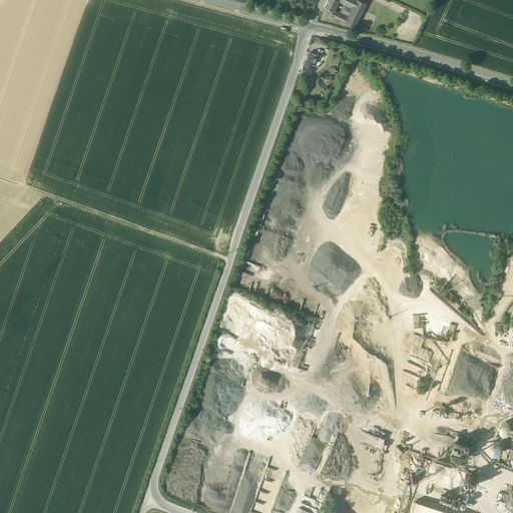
[(327,0),(325,6),(330,9),(333,10),(337,0),(327,0)]
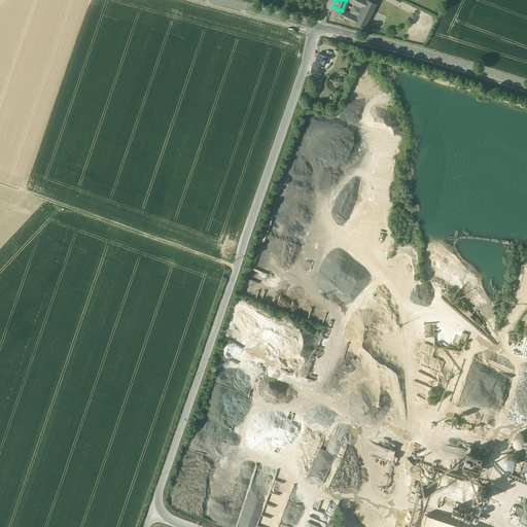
[(357,16),(354,22),(364,27),(376,3),(370,0),(364,0),(361,6),(357,16)]
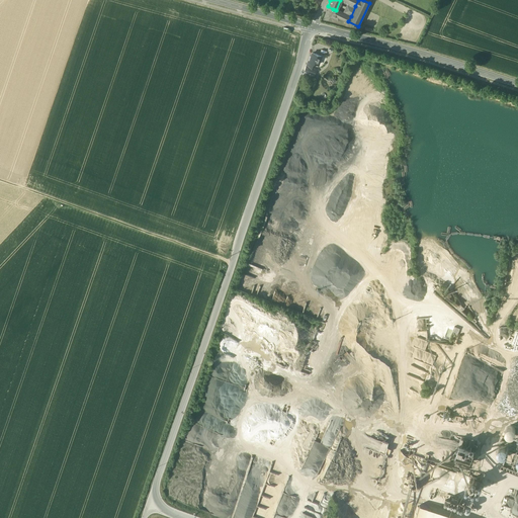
[(355,6),(348,3),(343,13),(351,16),(355,6)]
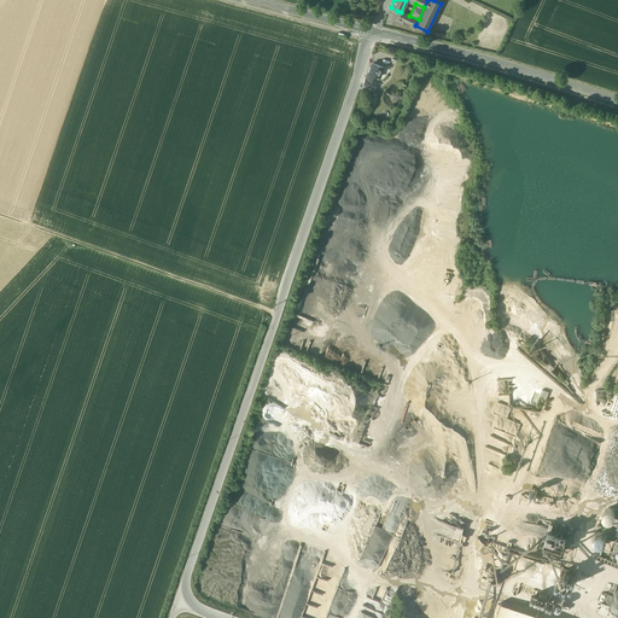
[(409,16),(401,12),(397,11),(395,16),(406,21),(415,25),(419,19),(409,16)]
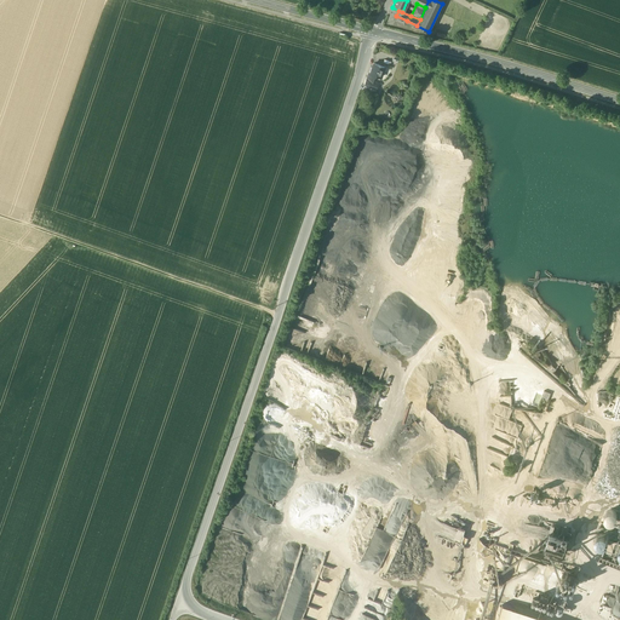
[(385,67),(374,63),(373,67),(371,67),(371,69),(372,70),(371,73),(382,76),(385,67)]
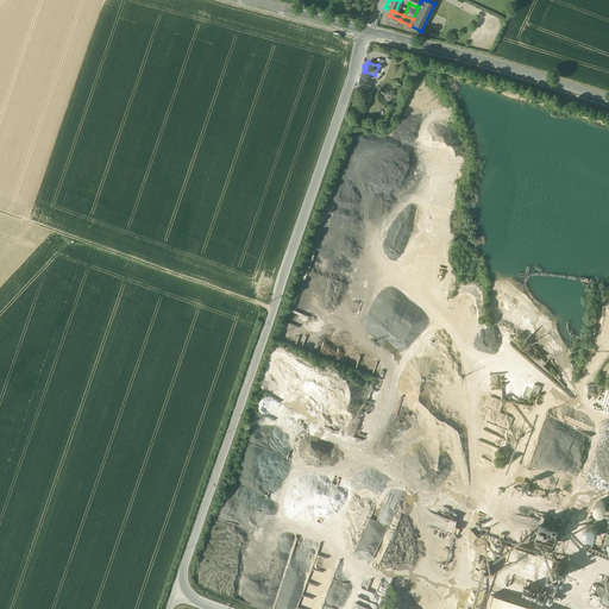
[(372,82),(359,77),(358,83),(365,86),(370,88),(372,82)]
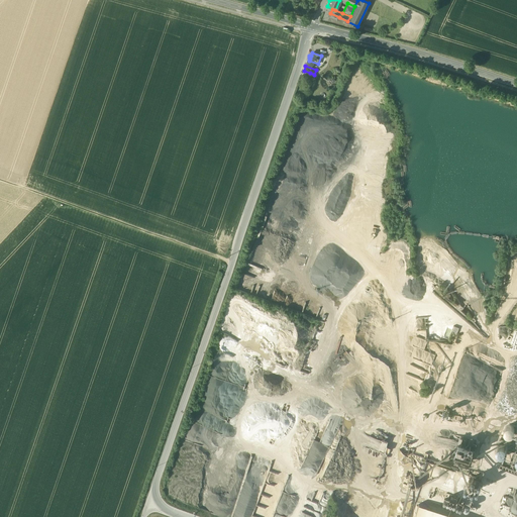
[(450,333),(456,335),(458,329),(452,327),(450,333)]
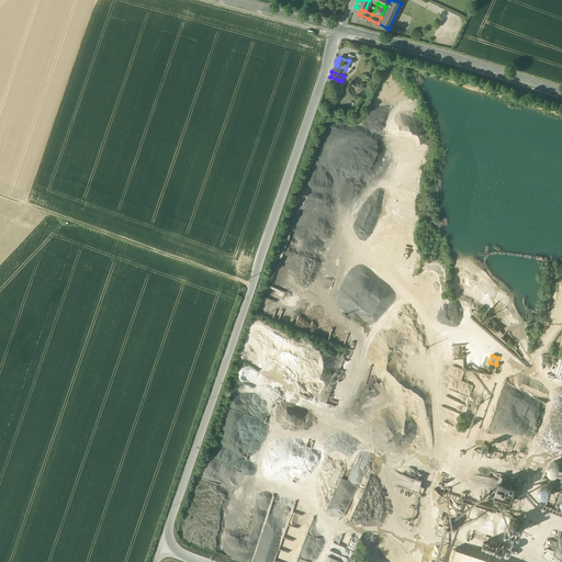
[(514,481),(503,476),(498,475),(496,482),(512,487),(513,485),(514,481)]
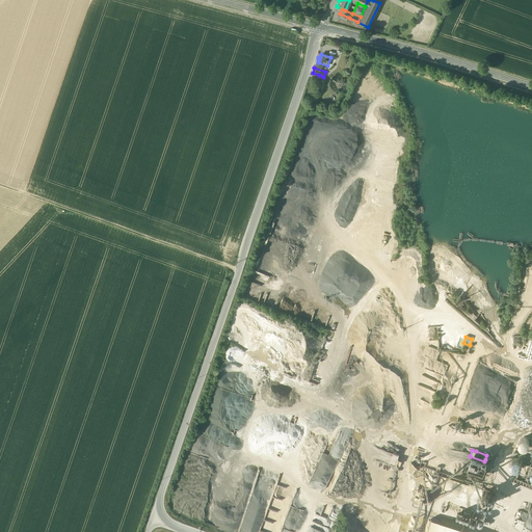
[(531,460),(513,454),(508,468),(506,475),(509,482),(531,490),(531,460)]
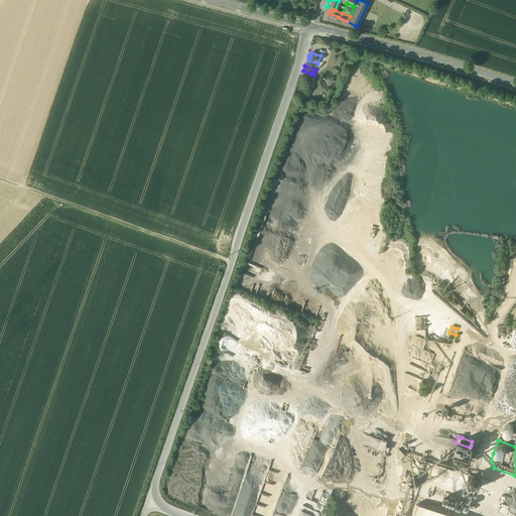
[(470,447),(456,442),(452,454),(450,453),(448,459),(470,466),(475,449),(470,447)]
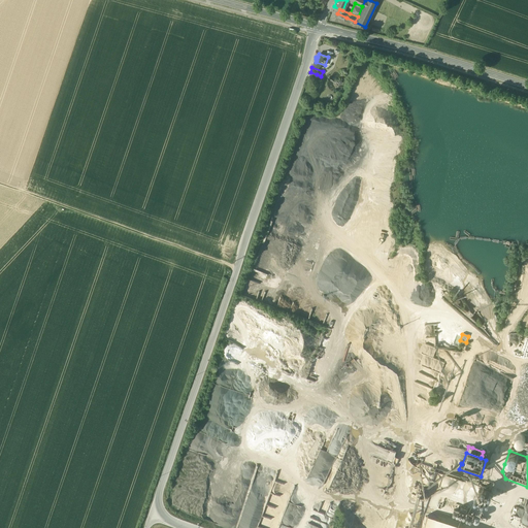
[(486,493),(479,490),(476,496),(484,499),(486,493)]
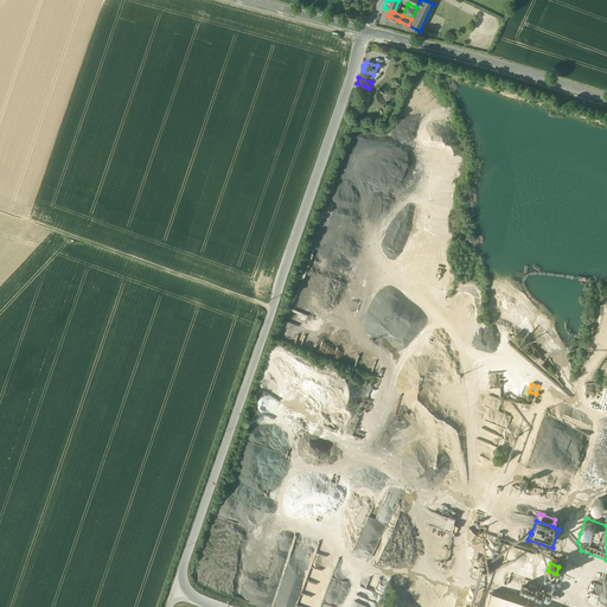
[(531,585),(530,585),(528,589),(522,587),(521,589),(535,595),(537,587),(531,585)]
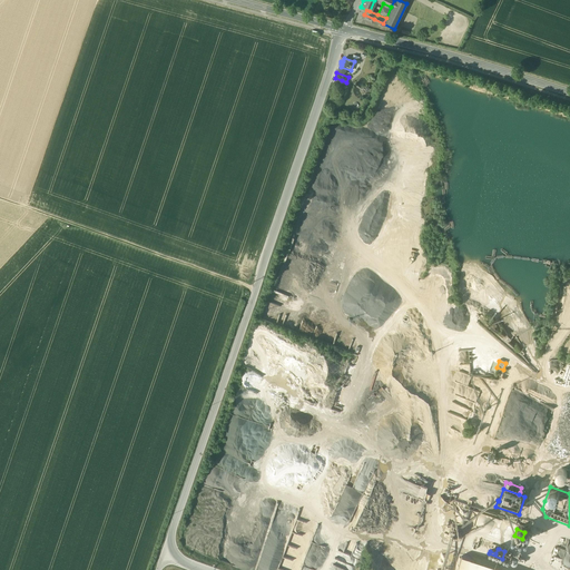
[(501,569),(461,558),(458,569),(501,569)]
